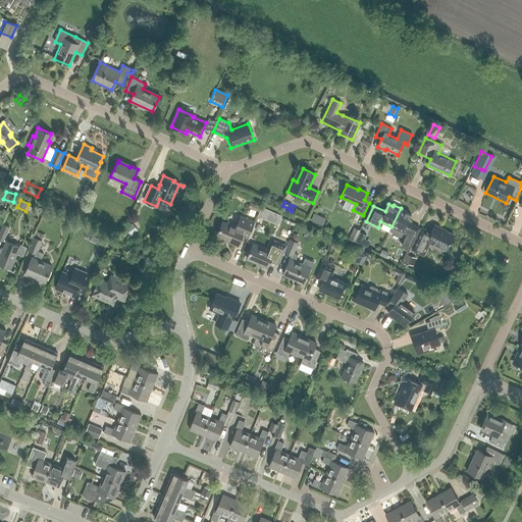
[(262,207),(258,216),(267,220),(271,210),(262,207)]
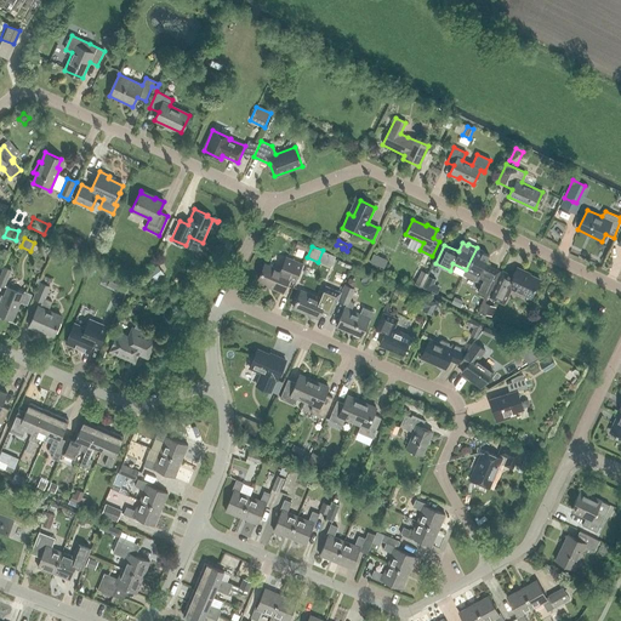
[(485,252),(477,248),(466,269),(463,275),(477,281),(478,280),(483,283),(478,291),(488,296),(500,271),(485,265),(489,256),(484,254),(485,252)]
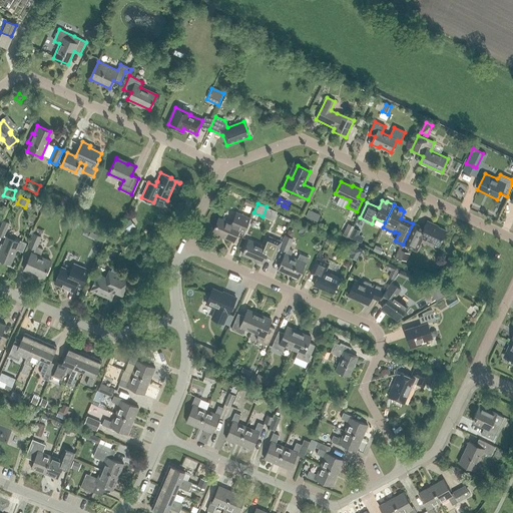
[(233,241),(237,230),(243,233),(249,218),(234,212),(229,223),(218,218),(213,231),(225,236),(224,238),(233,241)]
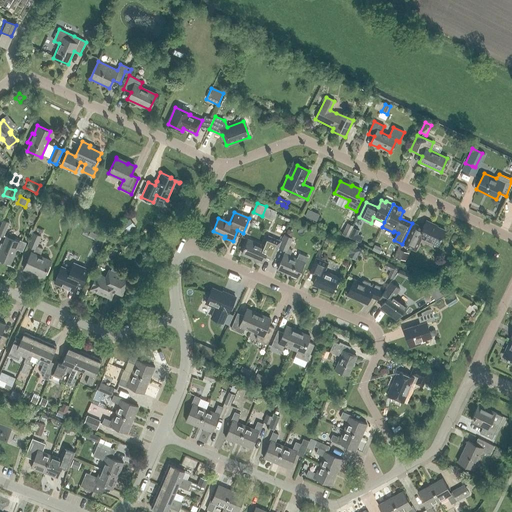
[(0,227),(0,234),(3,236),(9,223),(3,220),(0,227)]
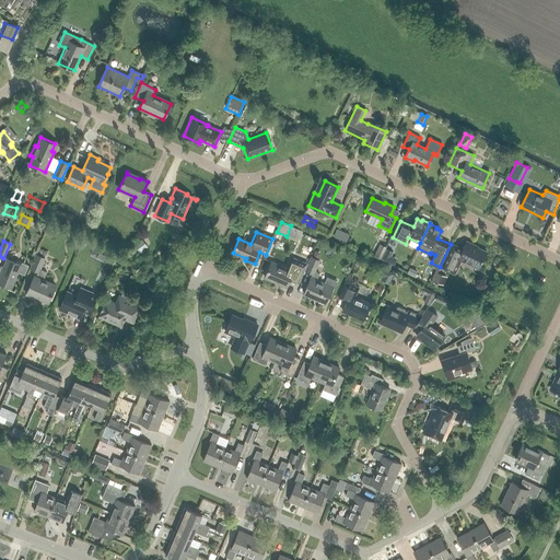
[(131,247),(137,256),(147,248),(141,241),(131,247)]
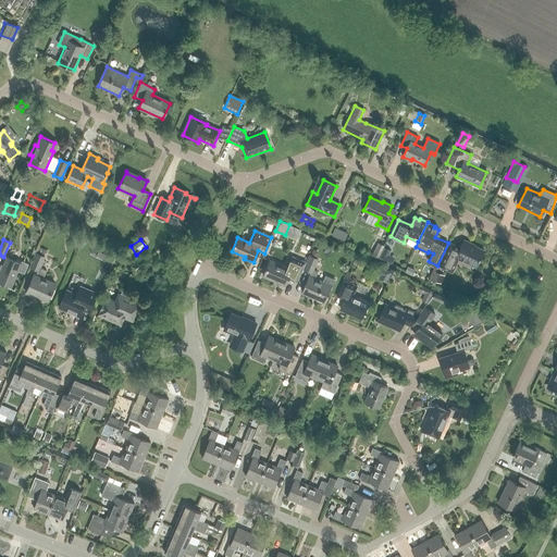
[(471,244),(463,240),(459,249),(450,245),(440,268),(452,273),(458,259),(475,267),(483,251),(470,245),(471,244)]
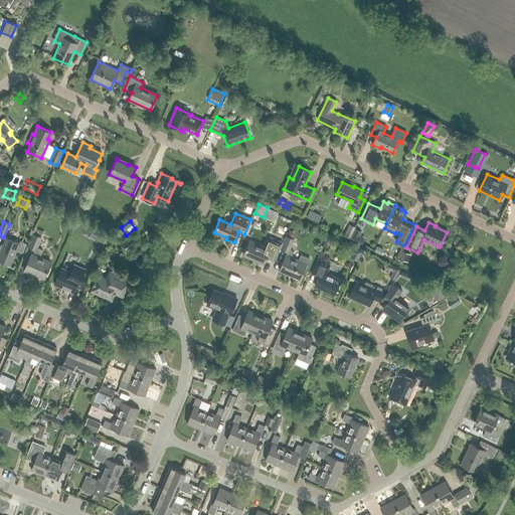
[(355,227),(350,224),(344,235),(350,238),(355,227)]
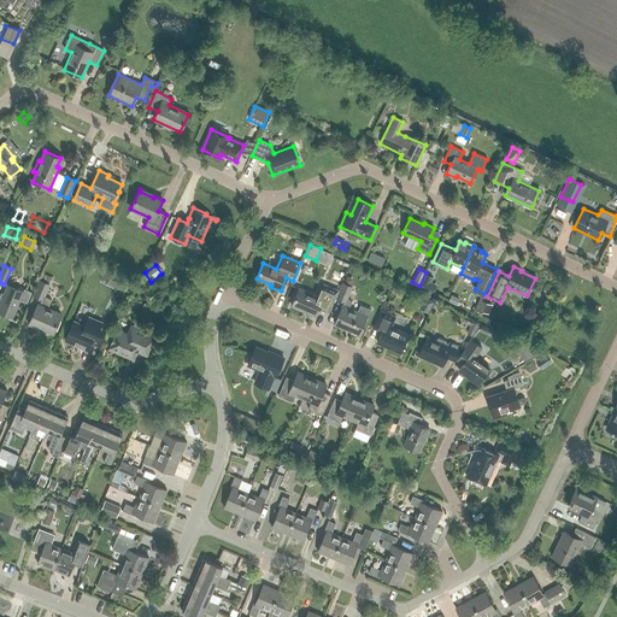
[(118,289),(124,277),(112,271),(106,283),(118,289)]
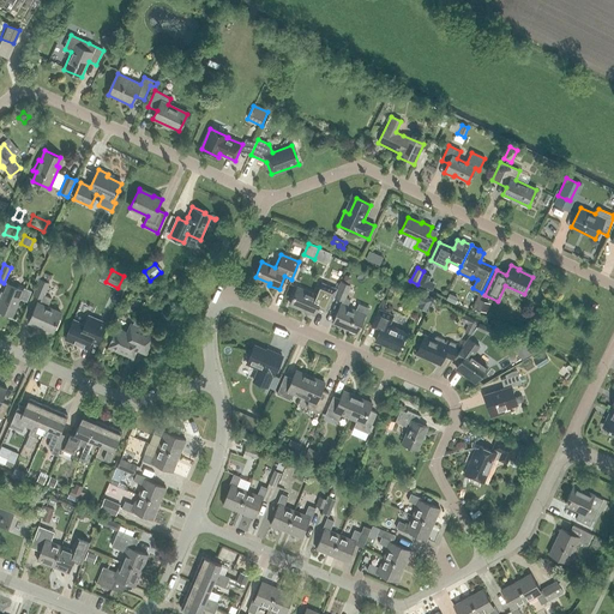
[(49,283),(52,276),(43,272),(40,280),(49,283)]
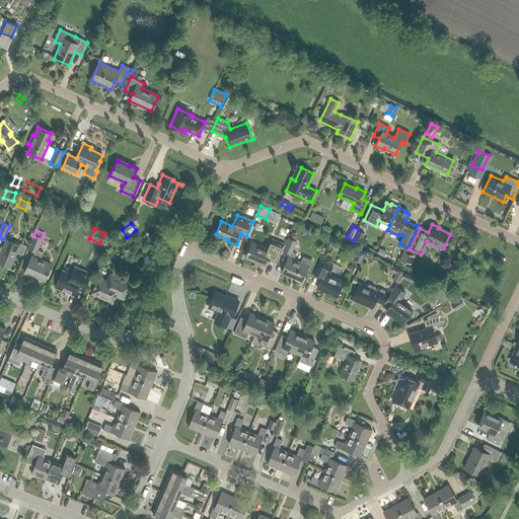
[(358,231),(354,240),(359,243),(362,237),(364,233),(358,231)]
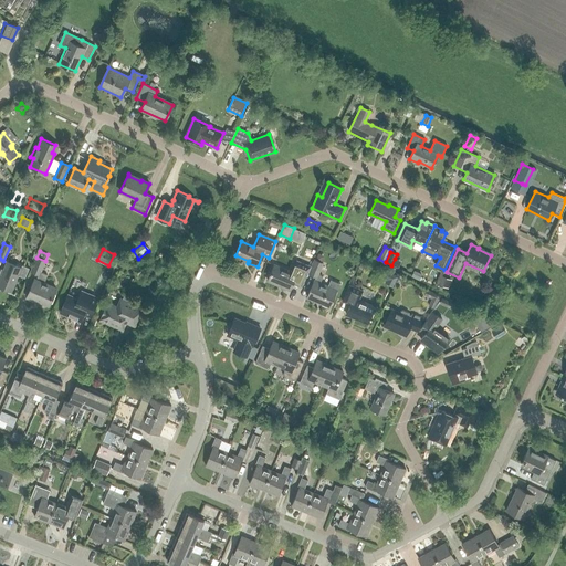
[(55,289),(43,283),(46,275),(40,272),(45,261),(37,258),(31,272),(38,275),(37,280),(34,280),(27,299),(35,302),(35,301),(48,306),(55,289)]
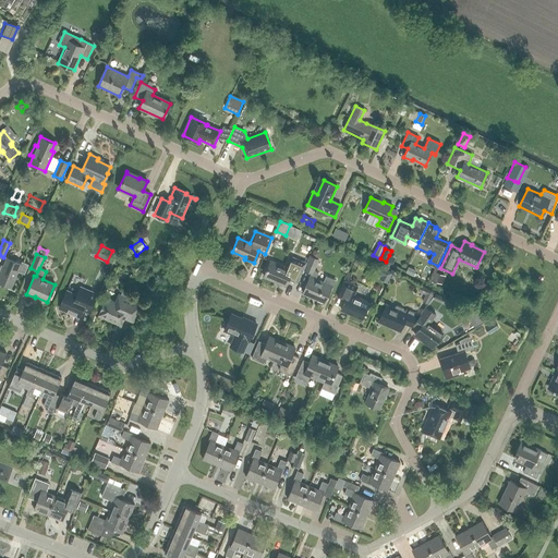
[(318,259),(310,256),(304,270),(311,273),(302,293),(325,303),(331,287),(334,287),(336,281),(326,277),(324,282),(315,279),(318,273),(313,271),(318,259)]
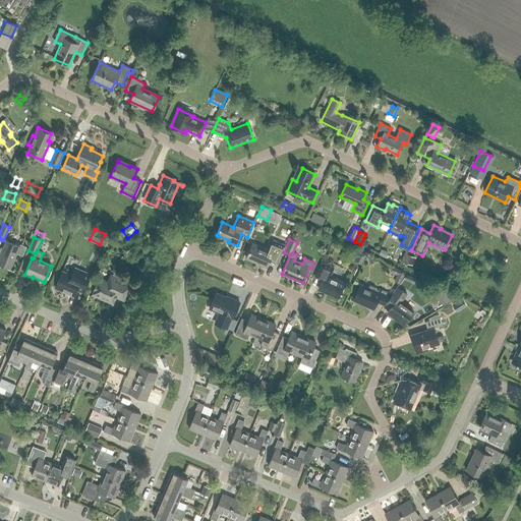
[(252,244),(246,258),(267,267),(269,262),(277,265),(279,261),(286,245),(273,240),(269,250),(252,244)]
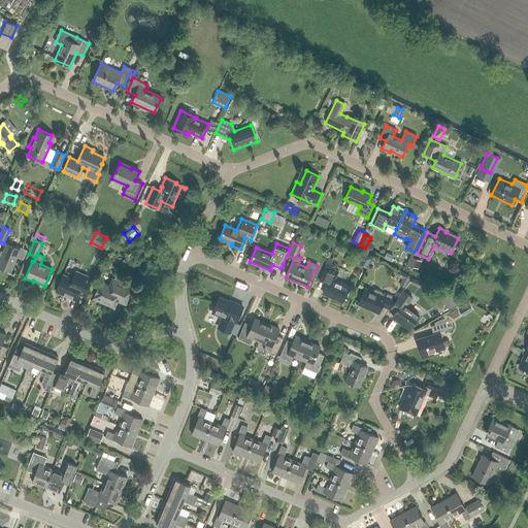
[(27,251),(21,248),(20,250),(6,244),(0,258),(0,269),(3,271),(3,269),(10,272),(17,257),(23,259),(27,251)]
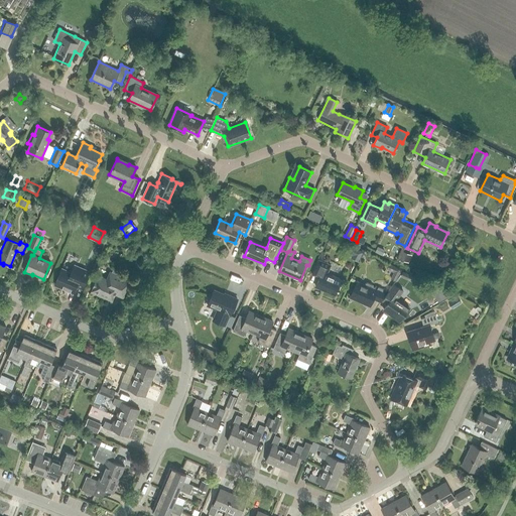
[(142,247),(138,255),(144,258),(148,250),(142,247)]
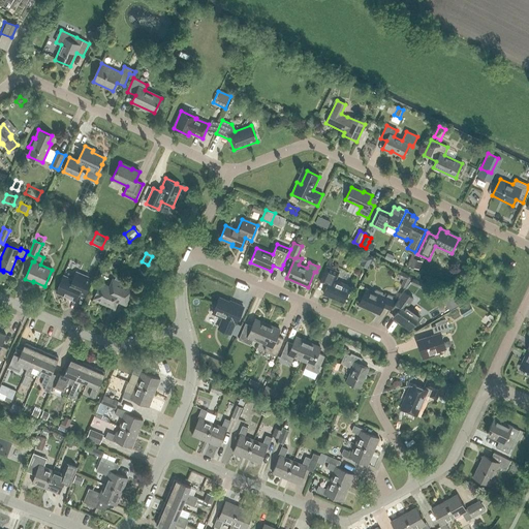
[(419,270),(423,262),(413,258),(409,266),(419,270)]
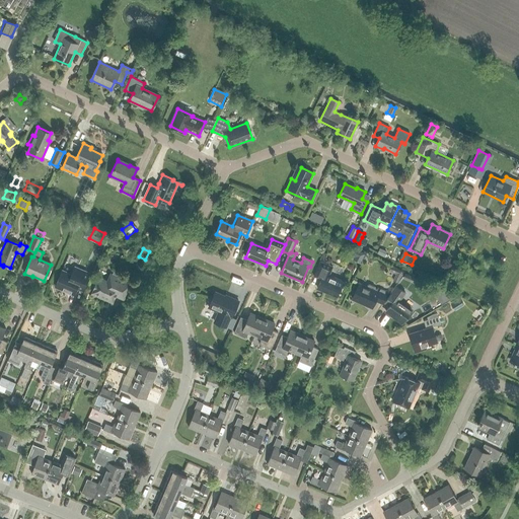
[(343,282),(328,276),(332,267),(320,262),(313,277),(320,280),(317,288),(337,296),(343,282)]
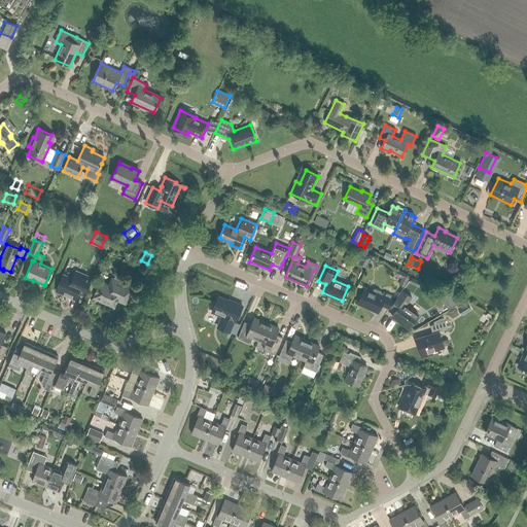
[(394,275),(401,279),(398,285),(405,288),(410,275),(397,270),(394,275)]
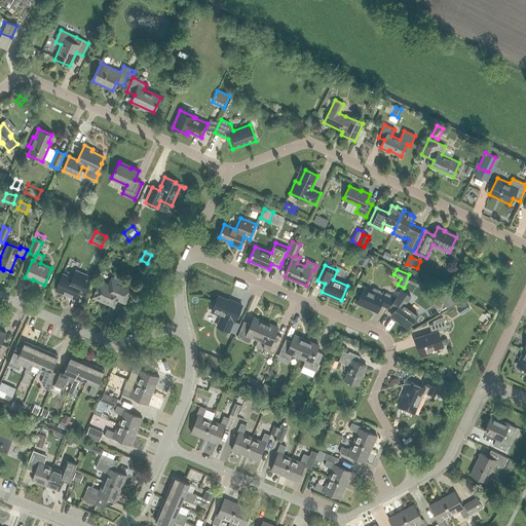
[(74,299),(79,288),(85,291),(90,277),(75,271),(72,278),(63,274),(55,291),(74,299)]
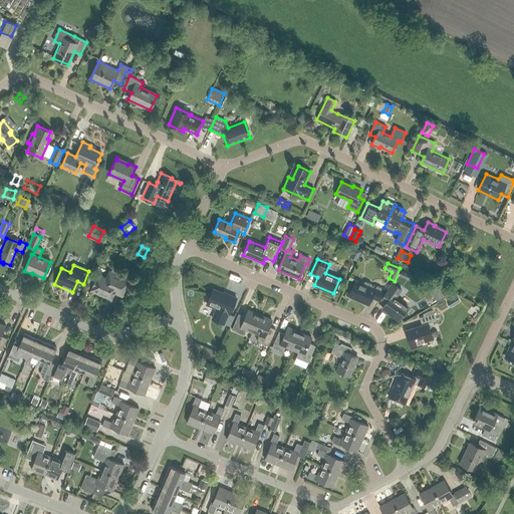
[(105,279),(97,275),(90,291),(111,299),(115,289),(122,292),(121,296),(122,296),(130,280),(117,275),(119,271),(112,268),(110,272),(108,271),(105,279)]
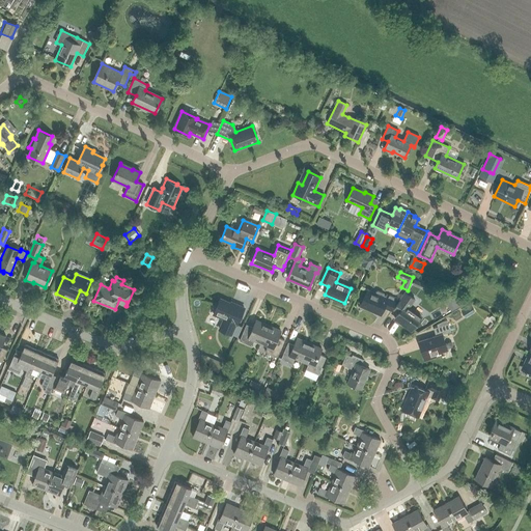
[(426,285),(415,280),(413,284),(424,289),(426,285)]
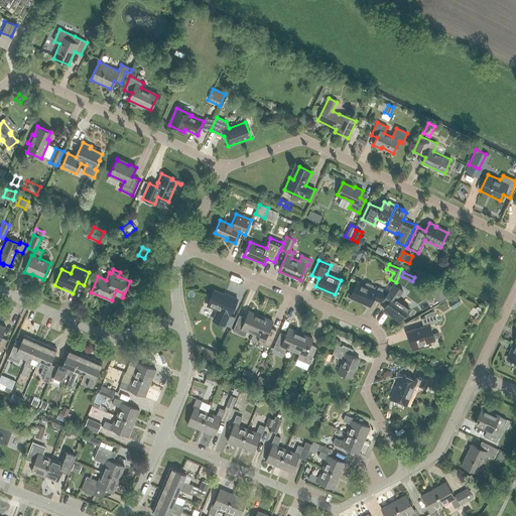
[(380,301),(385,290),(375,286),(375,288),(373,287),(373,285),(367,283),(365,285),(357,282),(350,297),(370,306),(373,298),(380,301)]
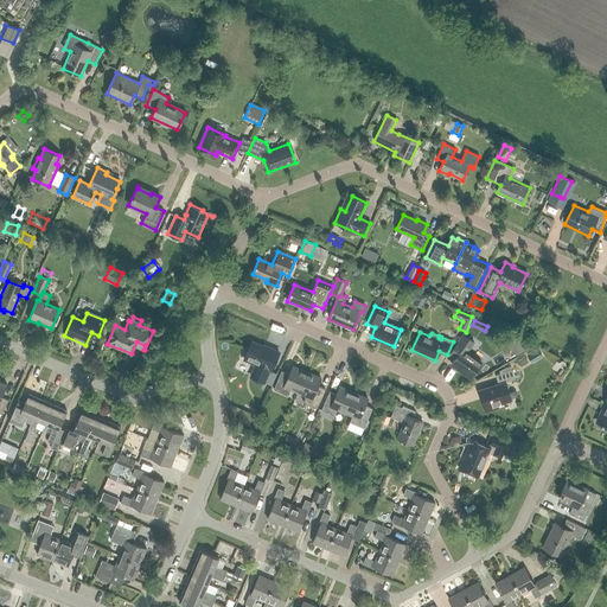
[(455,358),(451,364),(470,377),(481,363),(467,352),(474,343),(464,336),(459,342),(449,353),(455,358)]
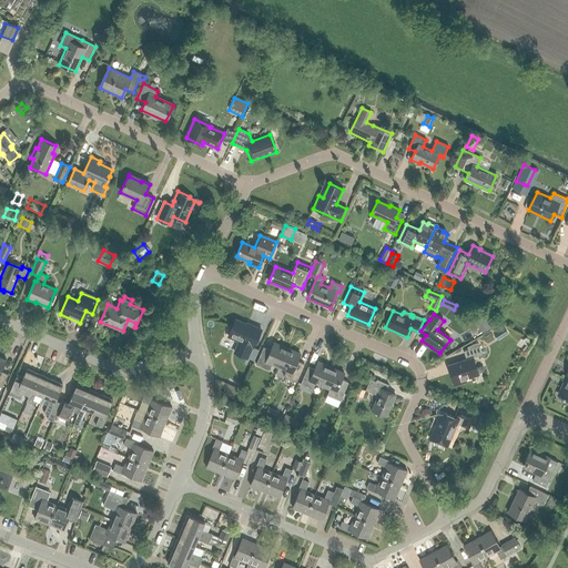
[(482,316),(476,320),(484,333),(496,325),(494,321),(482,316)]
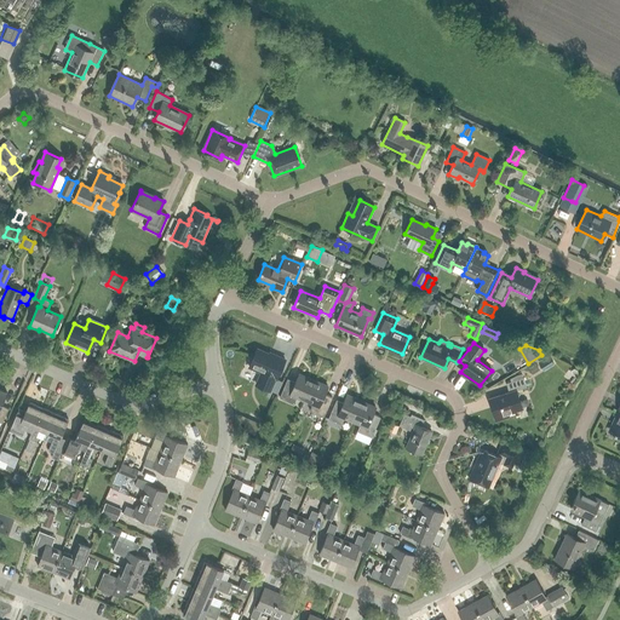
[(269,391),(275,379),(276,379),(285,360),(275,356),(275,357),(257,349),(250,367),(262,373),(256,385),(269,391)]
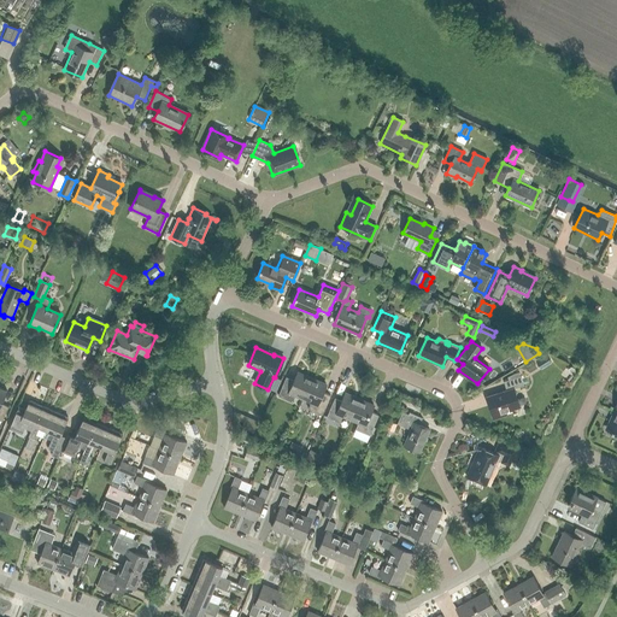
[(552,364),(546,356),(546,354),(536,360),(541,370),(550,364),(552,364)]
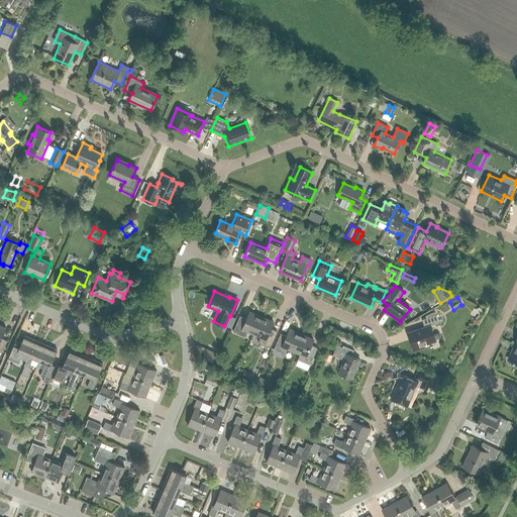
[(247,331),(253,334),(261,317),(249,312),(246,319),(239,316),(232,331),(244,337),(247,331)]
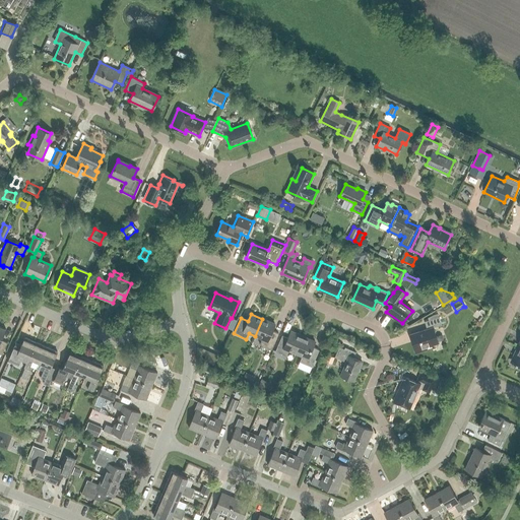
[(427,329),(410,334),(415,353),(433,347),(432,344),(438,343),(433,327),(442,325),(439,317),(425,322),(427,329)]
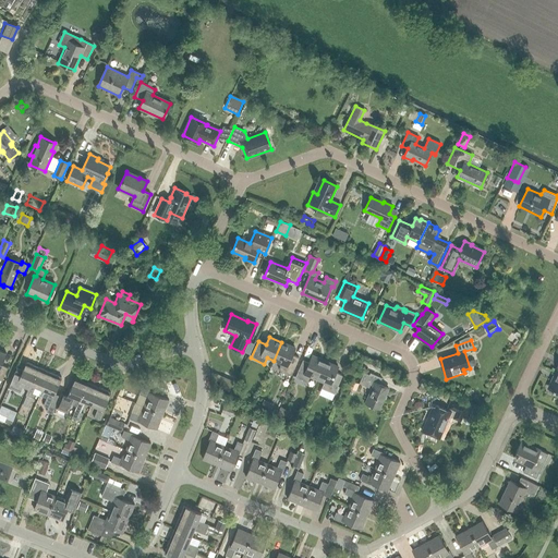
[(294,348),(281,342),(274,361),(281,363),(278,370),(291,375),(299,359),(292,355),(294,348)]
